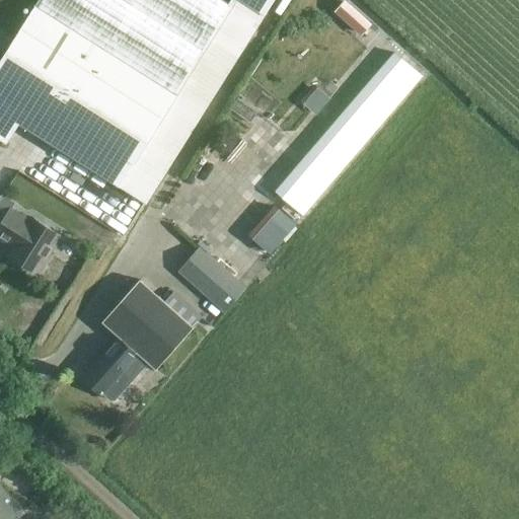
[(36,0),(0,59),(0,140),(5,144),(18,123),(146,203),(273,0),(36,0)]
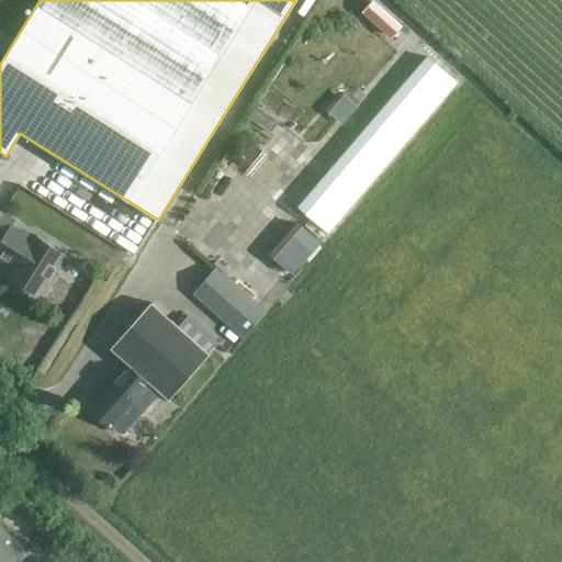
[(386,14),(374,2),(364,12),(391,36),(400,26),(386,14)]
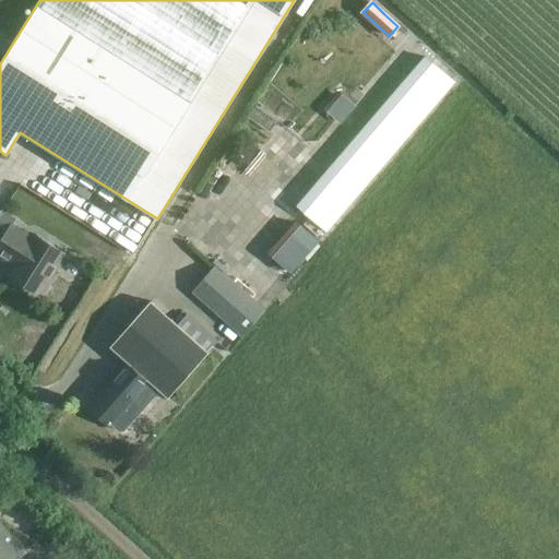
[(356,109),(337,94),(322,111),(341,128),(356,109)]
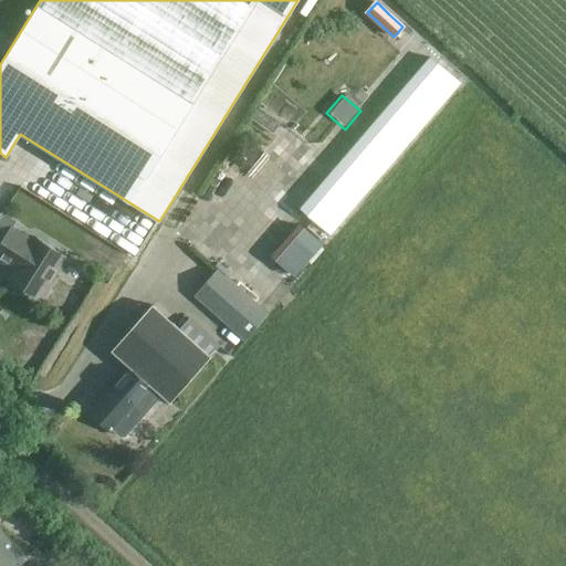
[(354,210),(341,198),(314,227),(328,239),(354,210)]
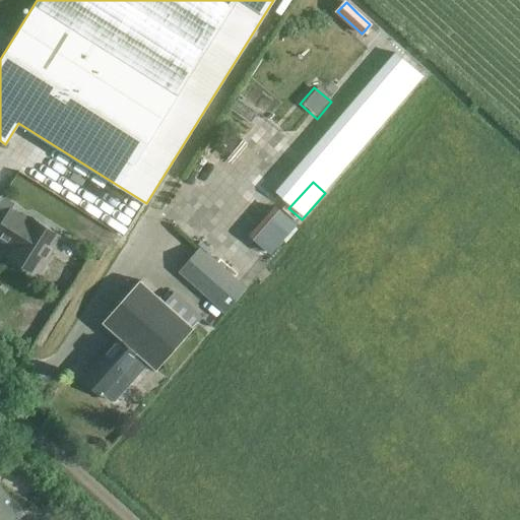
[(30,222),(10,209),(0,223),(0,239),(7,244),(8,241),(16,245),(9,256),(36,273),(59,235),(33,218),(30,222)]
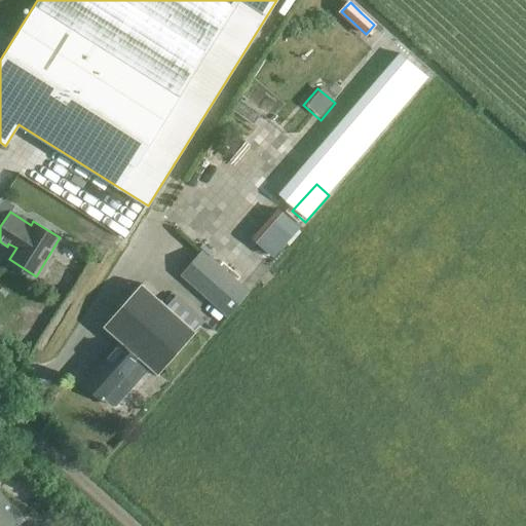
[(299,231),(277,212),(251,241),(273,261),(299,231)]
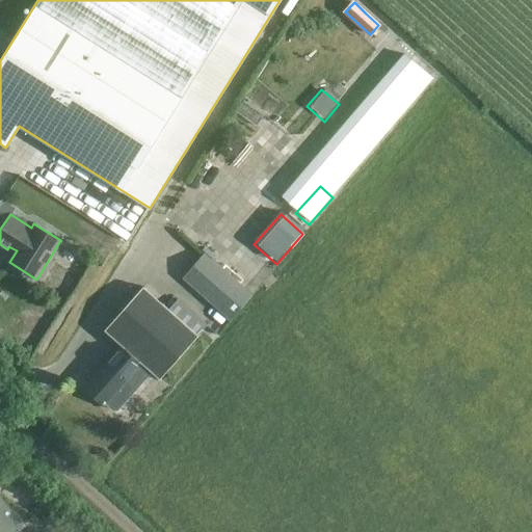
[(205,251),(182,277),(219,311),(242,285),(205,251)]
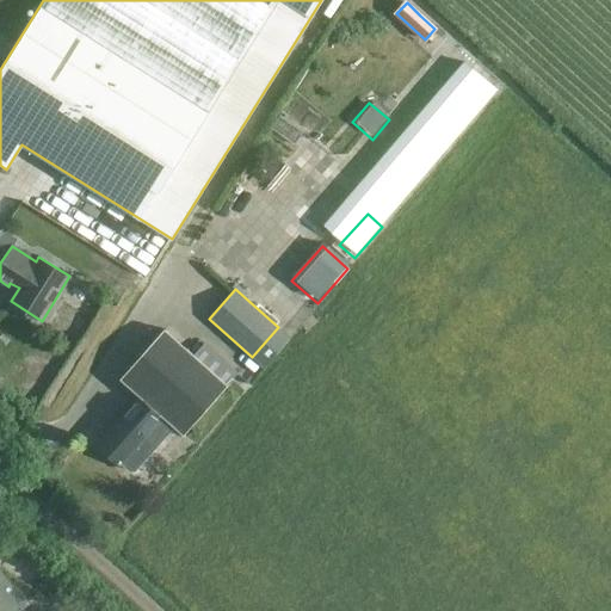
[(165,331),(121,378),(183,433),(227,384),(165,331)]
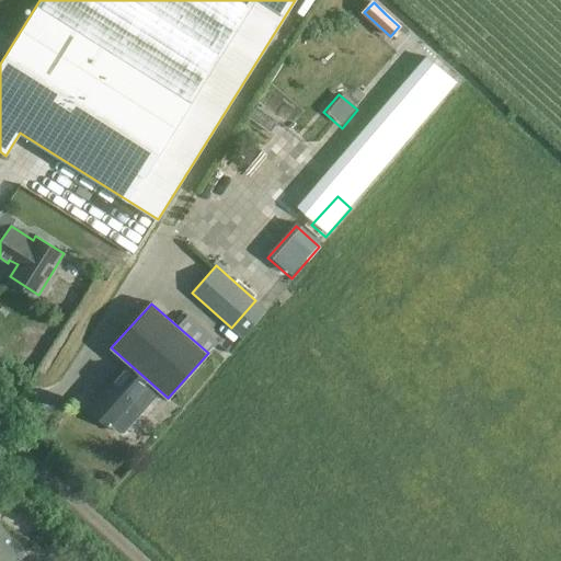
[(111,427),(113,426),(119,432),(124,433),(134,421),(133,416),(126,410),(136,400),(113,381),(89,408),(111,427)]
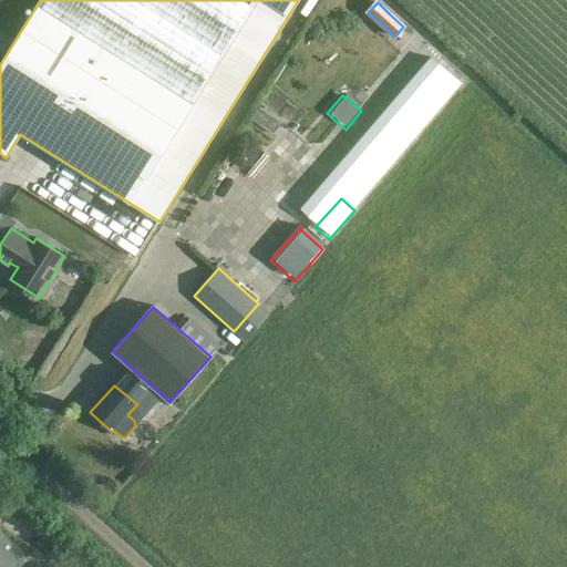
[(17,566),(27,558),(0,534),(0,566),(17,566)]
